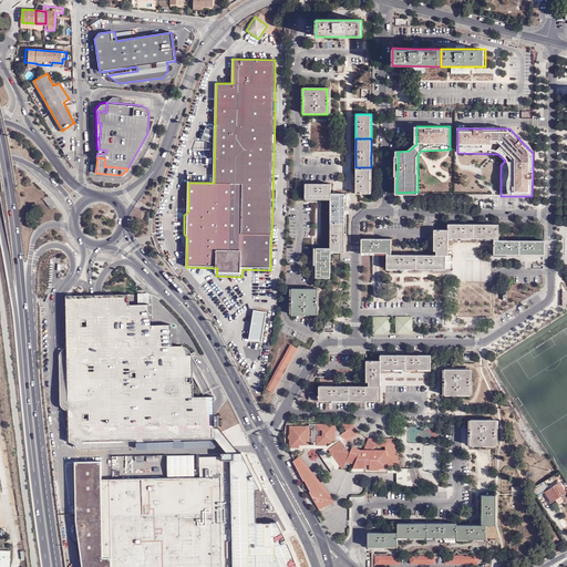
[(371,167),(356,167),(356,193),(371,193),(371,179),(371,167)]
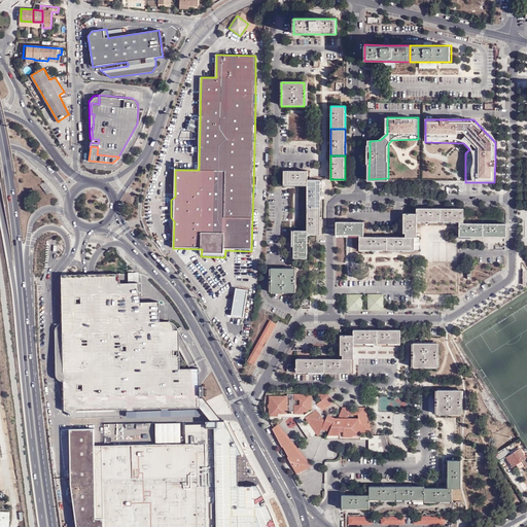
[(307,170),(283,170),(283,185),(296,185),(307,185),(307,179),(307,170)]
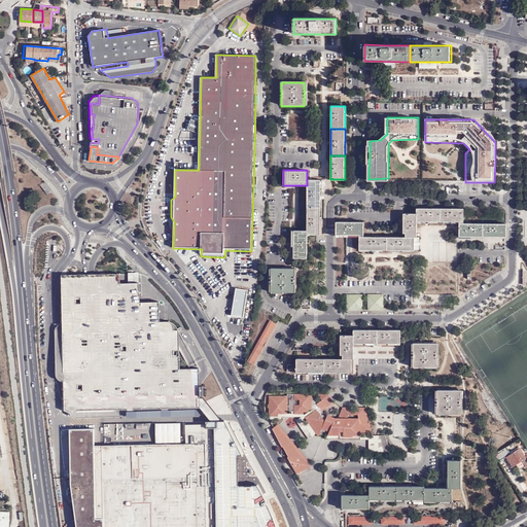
[(320,179),(307,179),(307,185),(307,207),(320,206),(320,194),(320,179)]
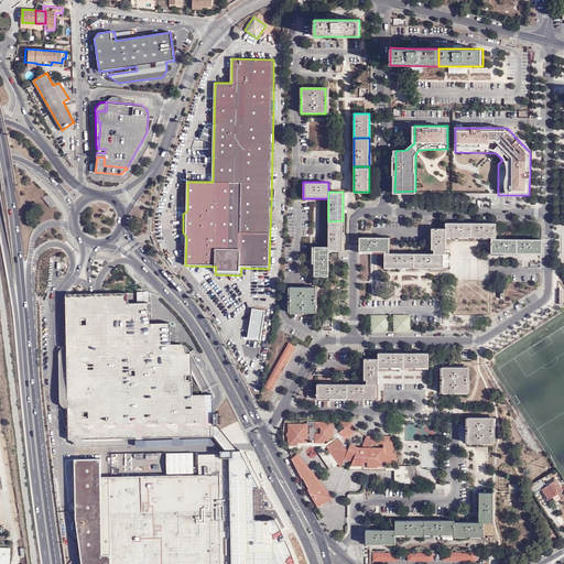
[(343,220),(328,221),(329,246),(329,251),(344,251),(343,234),(343,220)]
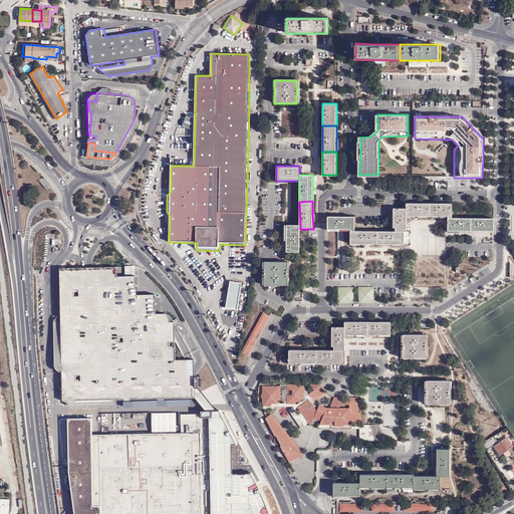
[(408,203),(408,209),(408,216),(430,216),(430,203),(418,203),(408,203)]
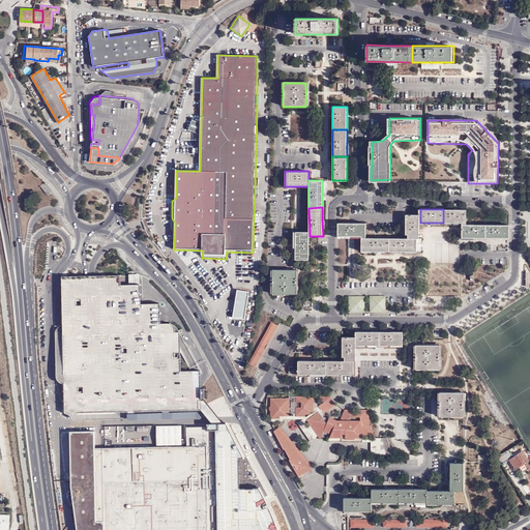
[(455,209),(443,209),(443,223),(463,223),(467,223),(467,209),(455,209)]
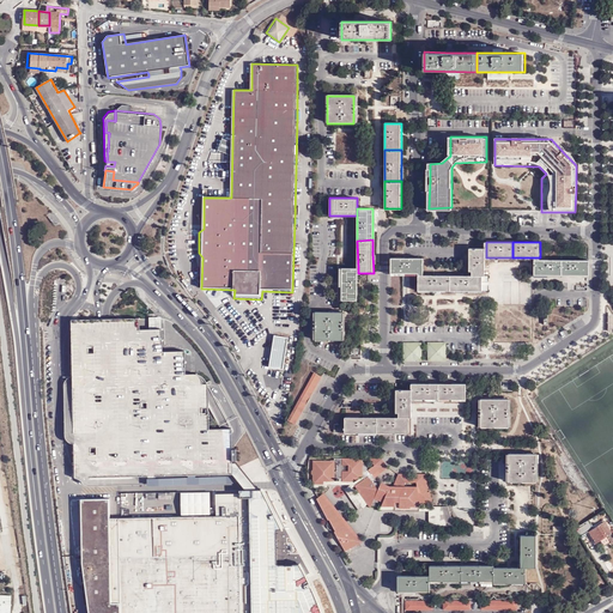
[(473,271),(473,274),(486,274),(486,258),(486,249),(469,249),(469,260),(469,271),(473,271)]
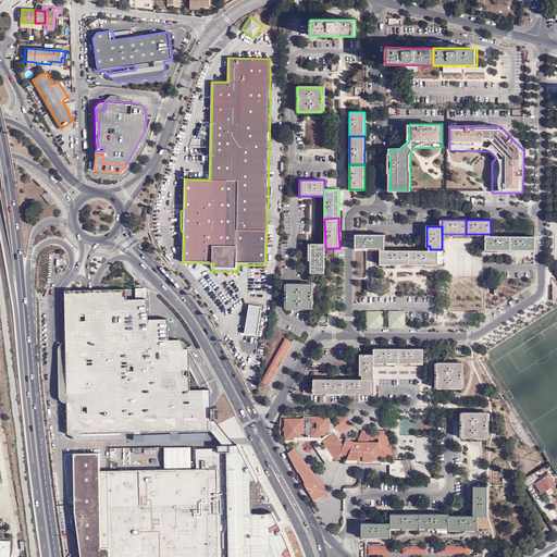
[(385,234),(356,234),(356,249),(370,249),(381,249),(385,249),(385,234)]
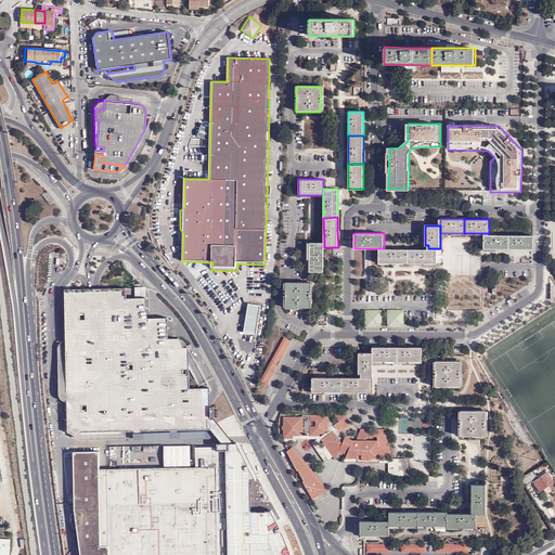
[(489,233),(485,233),(483,247),(508,248),(510,234),(498,234),(489,233)]
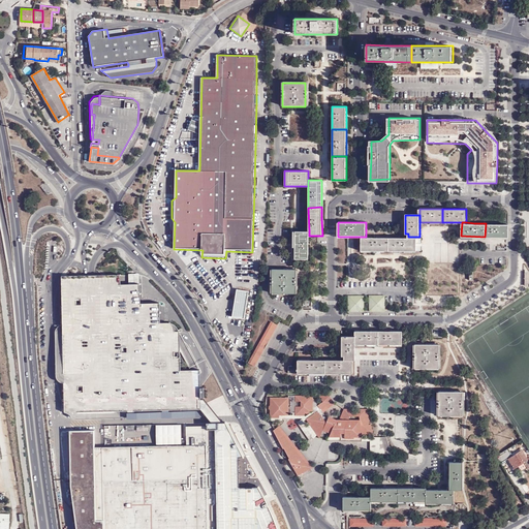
[(509,223),(486,223),(485,237),(496,237),(508,237),(509,223)]
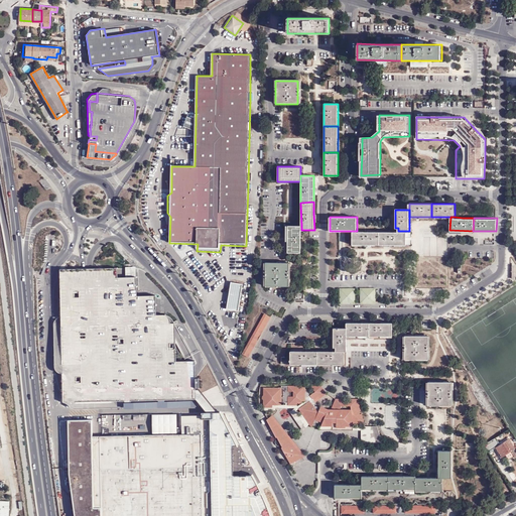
[(286,238),(286,252),(300,252),(301,230),(301,225),(286,225),(286,238)]
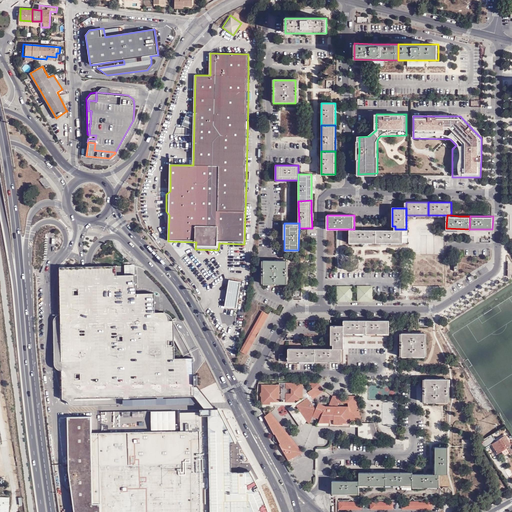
[(376,229),(350,229),(350,245),(365,245),(376,245),(376,229)]
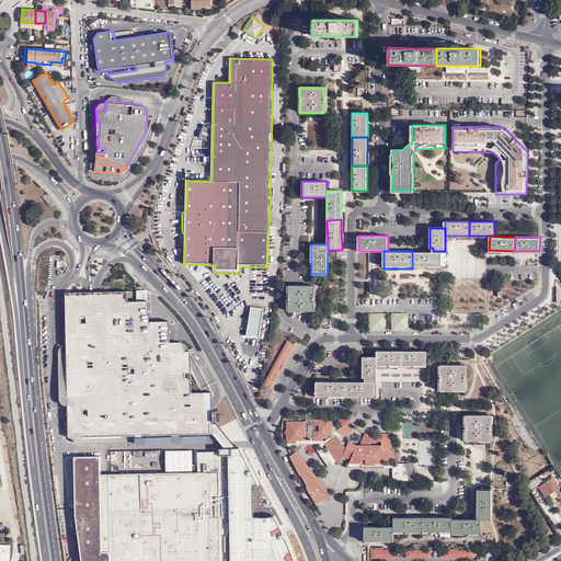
[(412,251),(412,268),(423,268),(442,268),(442,265),(445,265),(445,251),(433,251),(412,251)]
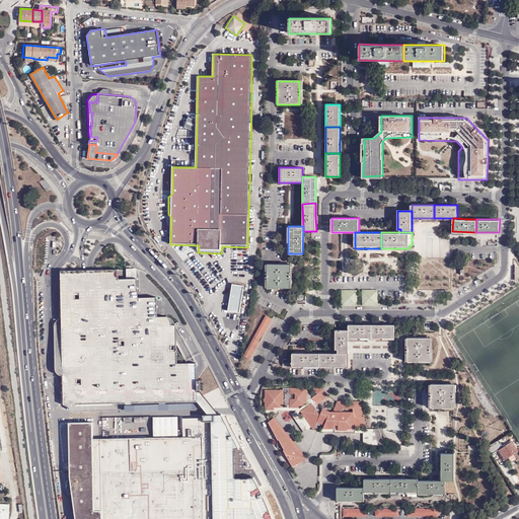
[(290,264),(267,264),(267,287),(290,287),(290,275),(290,264)]
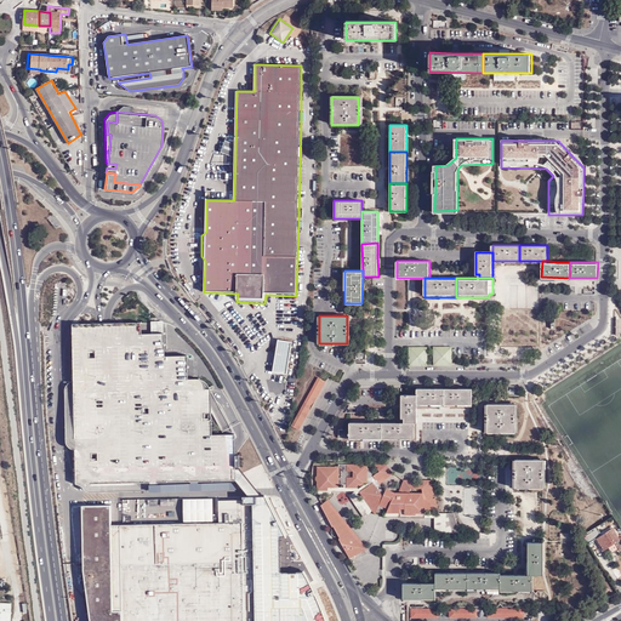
[(222,480),(229,480),(238,480),(237,442),(237,434),(214,434),(212,389),(205,389),(203,386),(201,385),(198,381),(193,379),(189,379),(189,355),(166,355),(166,334),(164,334),(152,334),(143,334),(143,330),(142,323),(106,324),(74,325),(74,335),(78,485),(126,483),(131,483),(171,483),(176,482),(222,480)]
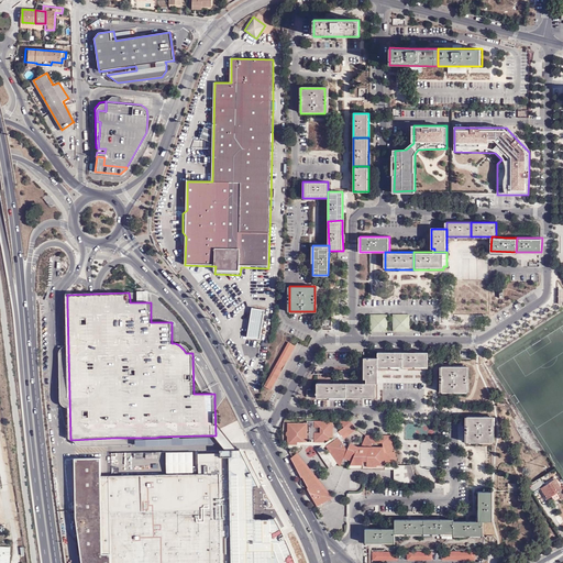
[(138,299),(138,302),(148,302),(148,298),(148,293),(138,293),(138,299)]
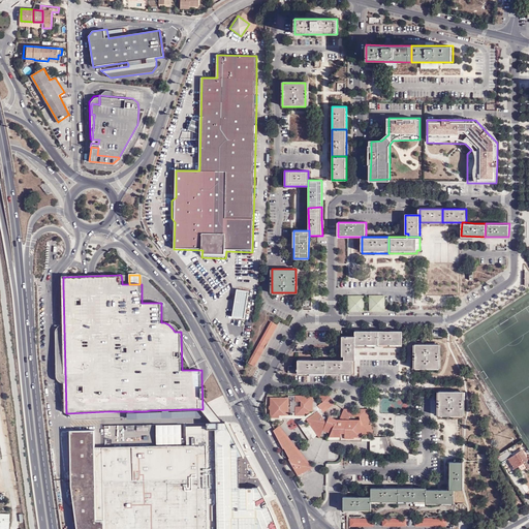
[(249,292),(237,290),(231,318),(244,320),(249,292)]
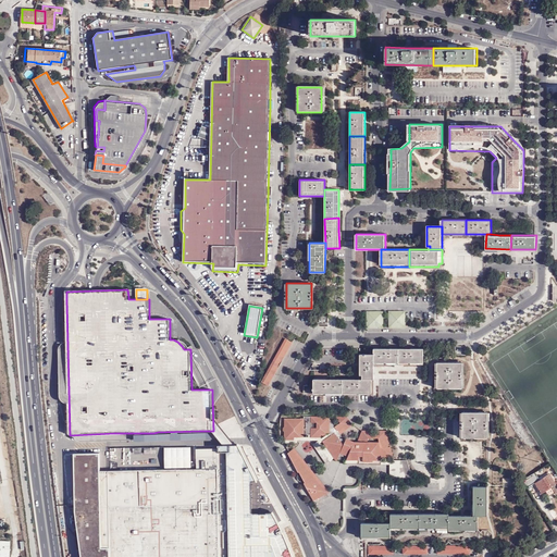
[(405,310),(388,310),(388,326),(405,326),(405,310)]
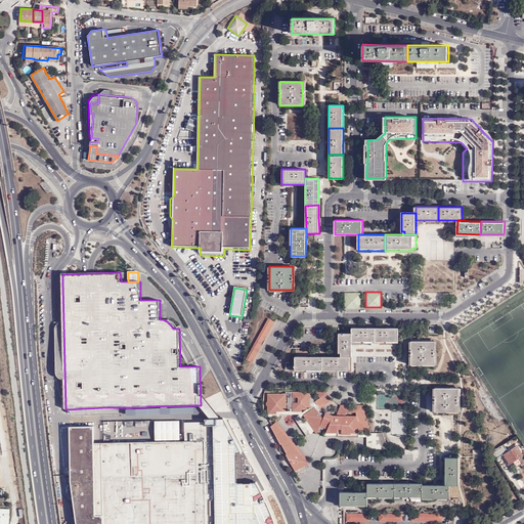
[(360,293),(344,293),(345,307),(360,307),(360,293)]
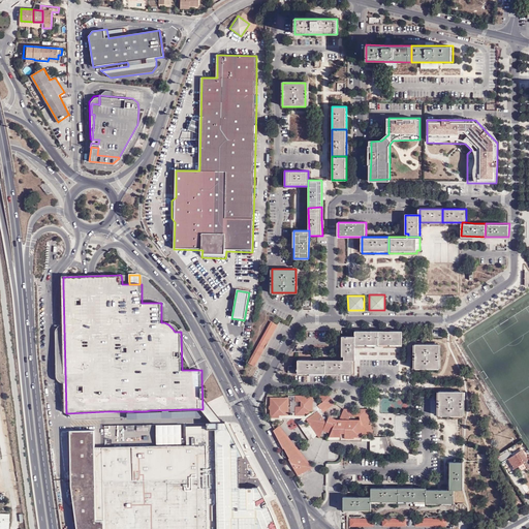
[(248,362),(254,366),(268,342),(278,324),(272,321),(248,362)]
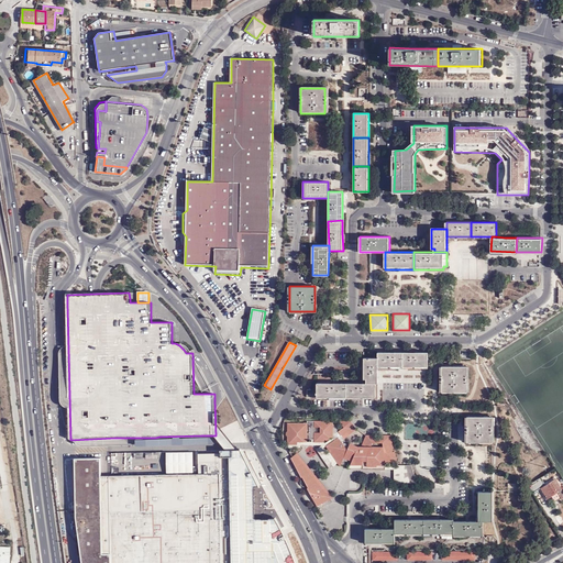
[(390,352),(377,352),(377,357),(377,368),(405,367),(405,352),(390,352)]
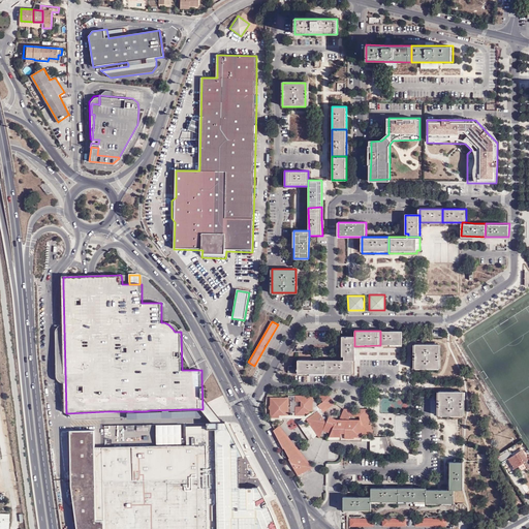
[(380,331),(380,345),(393,345),(403,345),(403,331),(380,331)]
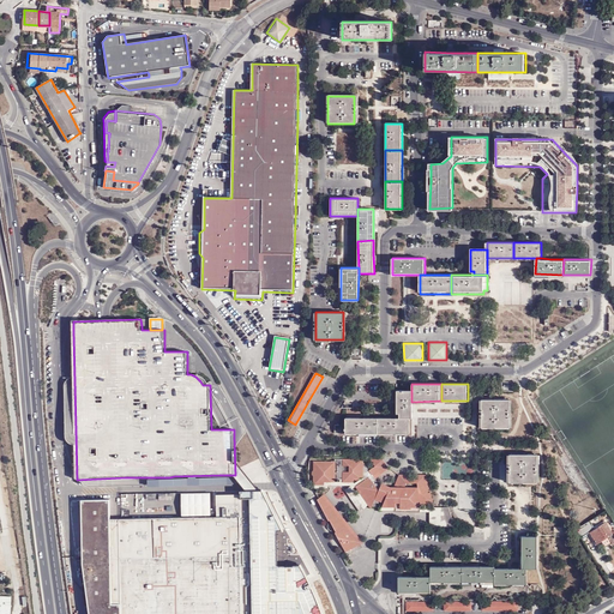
[(411,390),(396,390),(396,402),(396,414),(401,414),(401,417),(410,417),(411,417),(411,402),(411,390)]
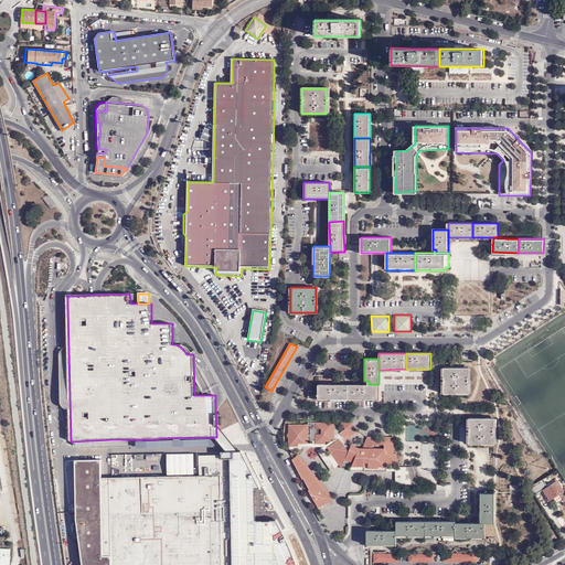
[(468,368),(443,368),(443,380),(443,393),(468,393),(468,368)]
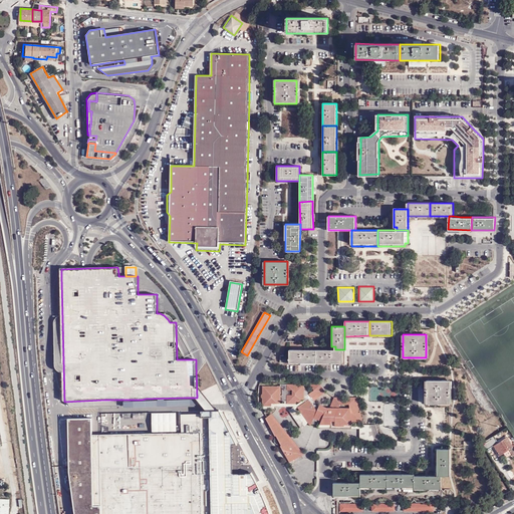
[(316,349),(290,350),(290,355),(290,362),(290,364),(300,364),(316,364),(316,349)]
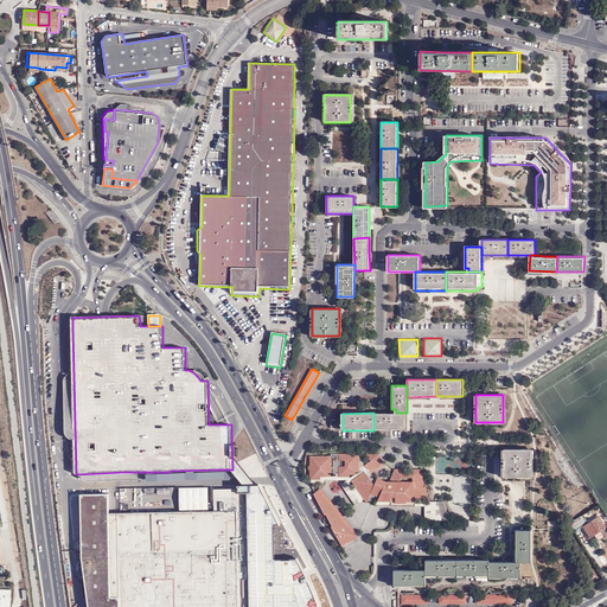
[(396,413),(374,413),(374,430),(391,430),(406,430),(406,413),(396,413)]
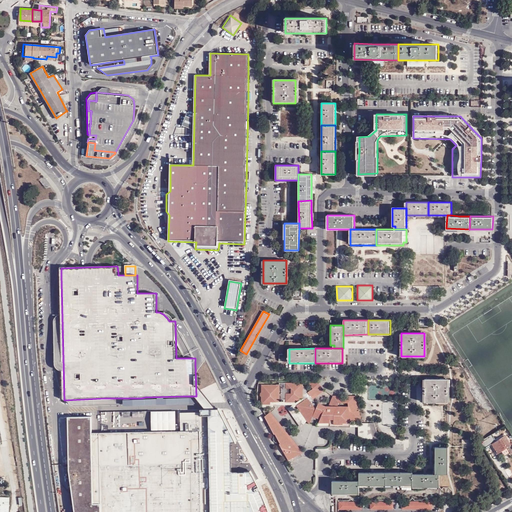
[(447,379),(424,379),(424,392),(424,401),(447,401),(447,379)]
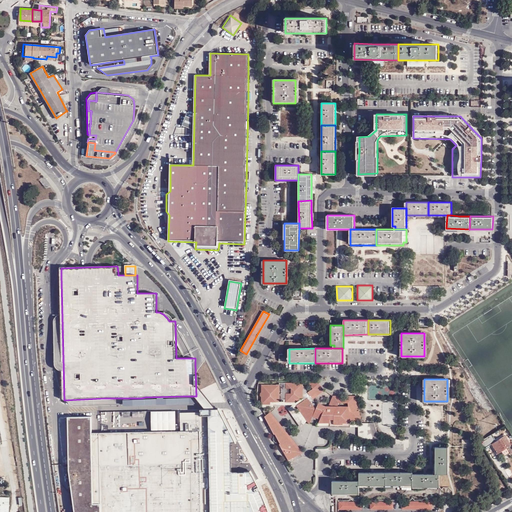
[(261,397),(261,404),(270,404),(270,402),(279,402),(279,400),(286,400),(286,402),(295,400),(295,399),(296,400),(297,401),(298,400),(299,400),(300,399),(300,398),(303,398),(304,400),(296,406),(308,423),(309,425),(313,417),(320,420),(318,423),(330,423),(330,420),(334,420),(334,425),(343,425),(343,424),(350,423),(351,423),(351,420),(362,420),(359,411),(357,411),(357,408),(358,408),(355,396),(333,396),(328,406),(326,406),(318,403),(317,406),(313,399),(325,391),(320,384),(309,384),(303,387),(303,383),(280,383),(279,385),(261,385),(261,392),(260,393),(260,396),(261,397)]
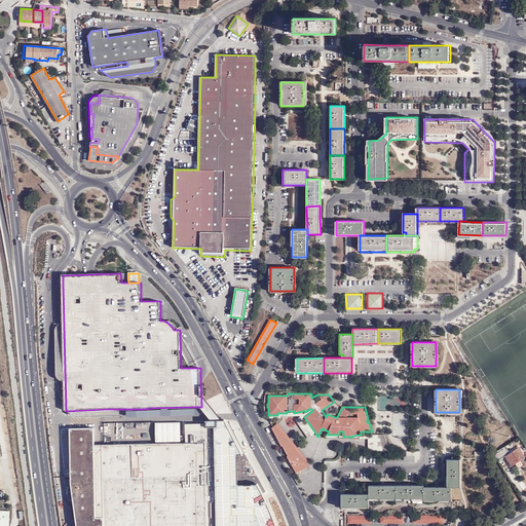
[(392,400),(383,399),(383,410),(393,410),(395,404),(392,404),(392,400)]
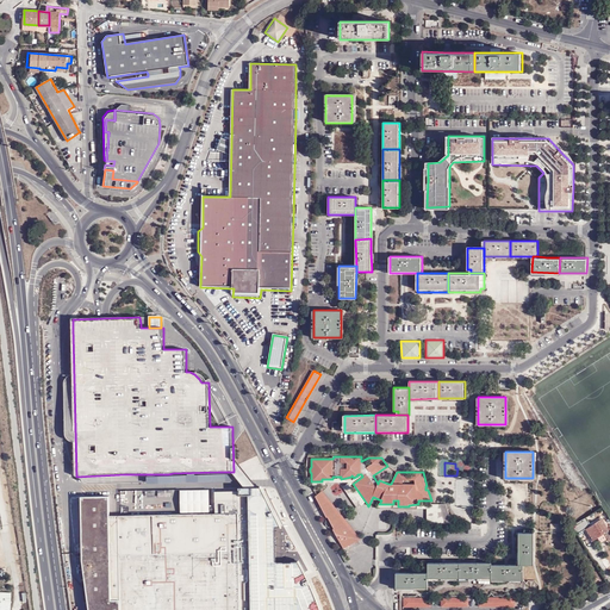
[(348,483),(343,487),(359,510),(367,504),(353,484),(362,477),(361,474),(358,474),(358,475),(356,477),(355,477),(354,478),(353,477),(352,475),(352,480),(348,483)]
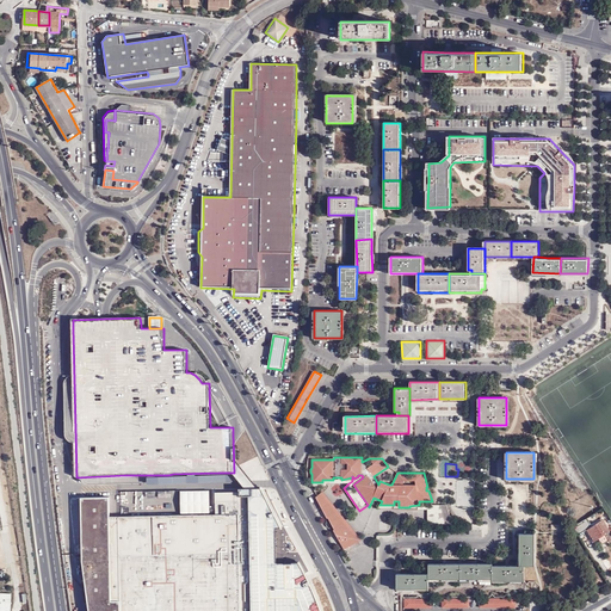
[(458,480),(458,506),(475,506),(475,480),(458,480)]
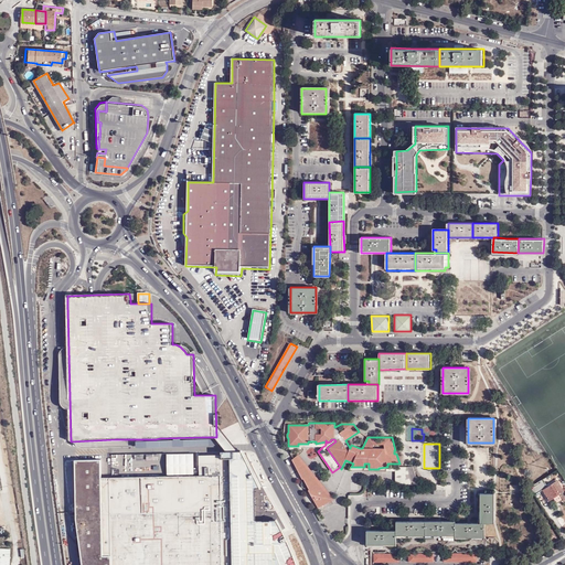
[(233,564),(232,458),(221,459),(221,455),(210,455),(198,456),(199,476),(194,475),(193,455),(167,455),(167,477),(103,478),(103,461),(75,462),(76,523),(81,564),(233,564)]
